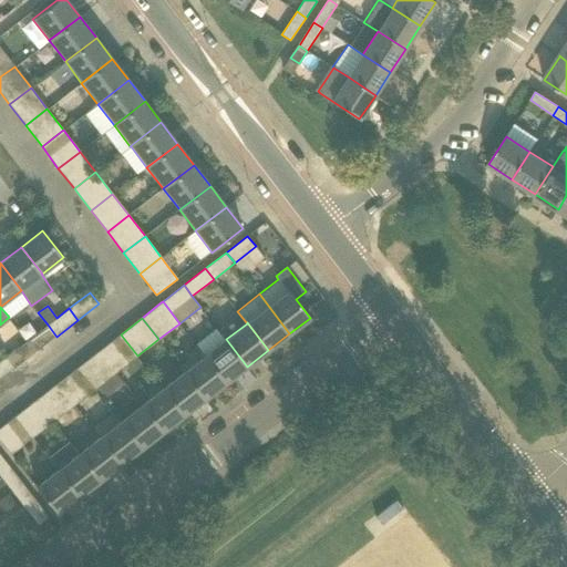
[(26,341),(34,352),(57,337),(48,325),(26,341)]
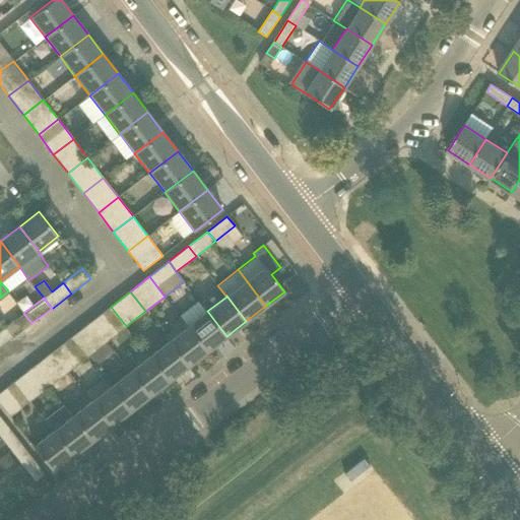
[(188,324),(207,311),(200,300),(181,314),(188,324)]
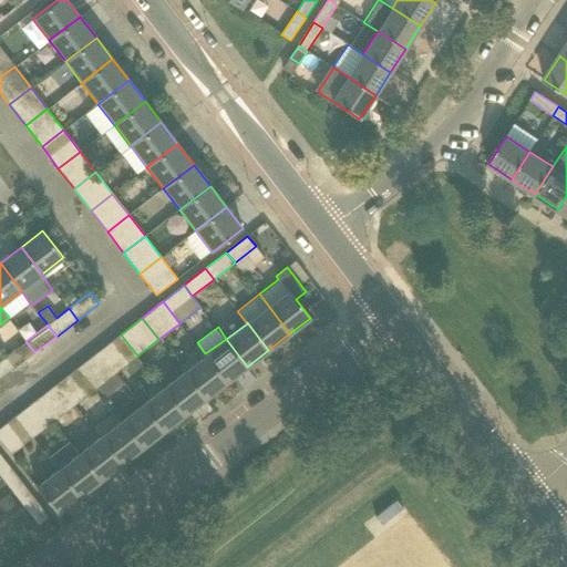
[(121,334),(100,350),(116,372),(137,356),(121,334)]
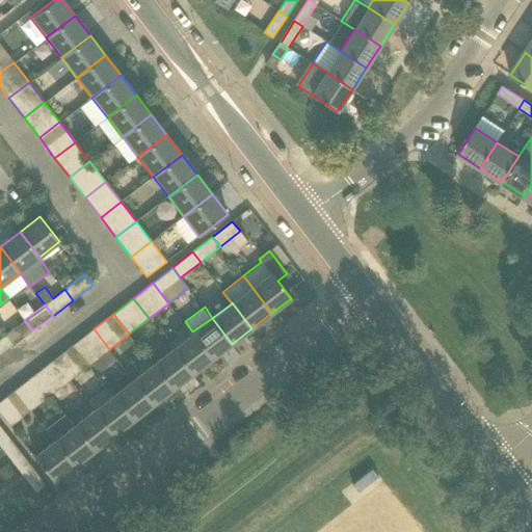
[(232,344),(212,318),(192,334),(212,360),(232,344)]
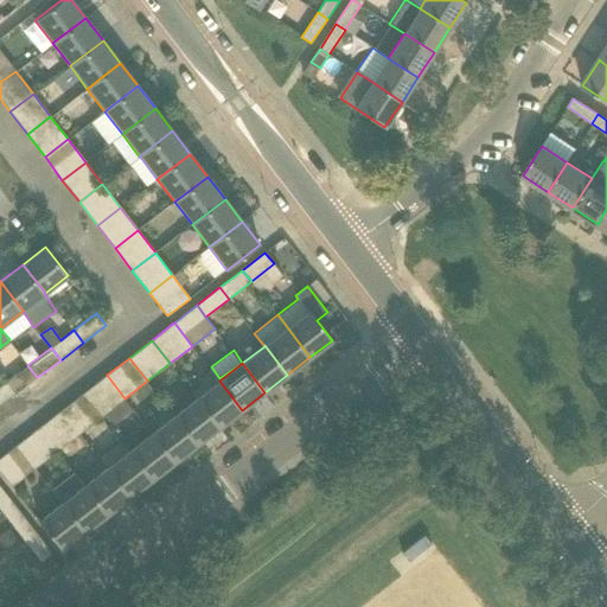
[(5,382),(14,395),(37,377),(27,365),(5,382)]
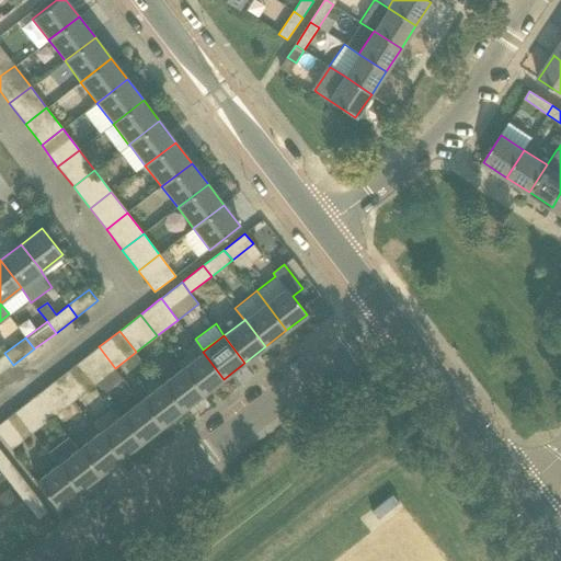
[(115,368),(99,346),(78,363),(94,385),(115,368)]
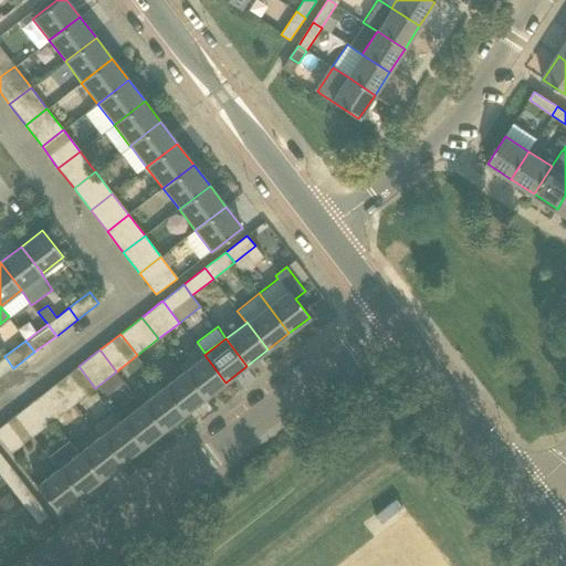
[(226,383),(205,355),(184,371),(205,398),(226,383)]
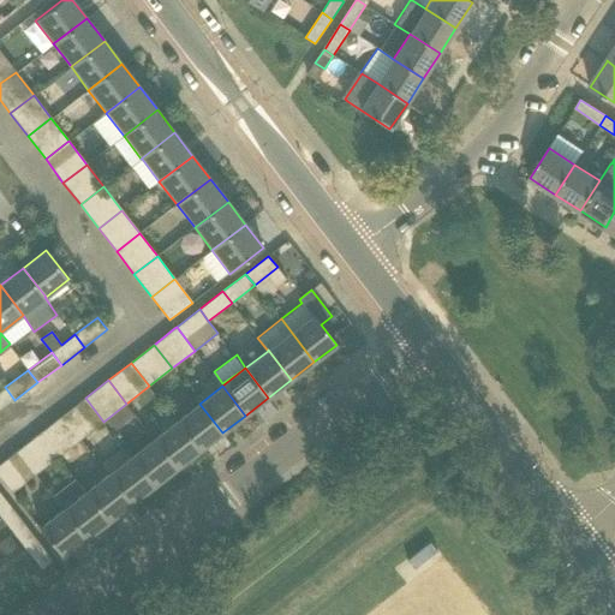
[(0,390),(0,411),(15,400),(5,387),(0,390)]
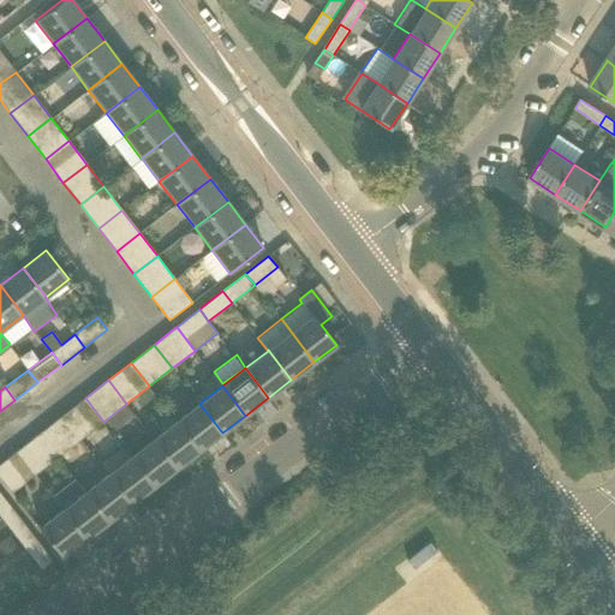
[(103,422),(85,398),(63,416),(81,439),(103,422)]
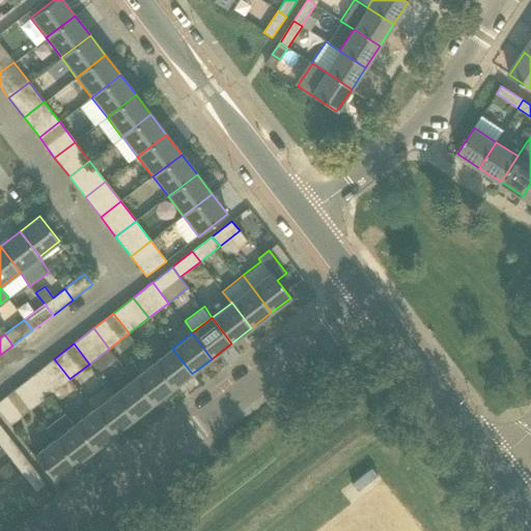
[(109,348),(90,363),(99,373),(117,359),(109,348)]
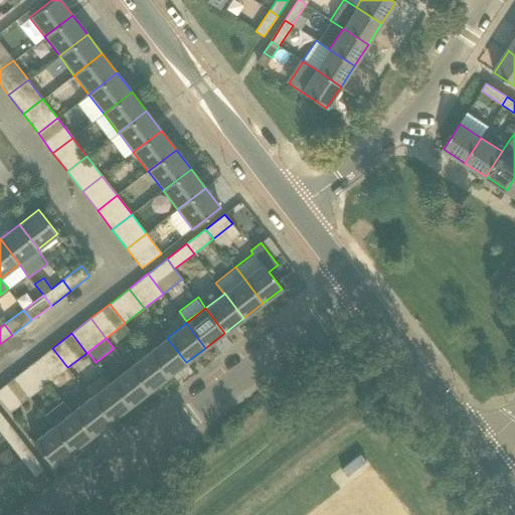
[(148,352),(167,377),(186,362),(167,338),(148,352)]
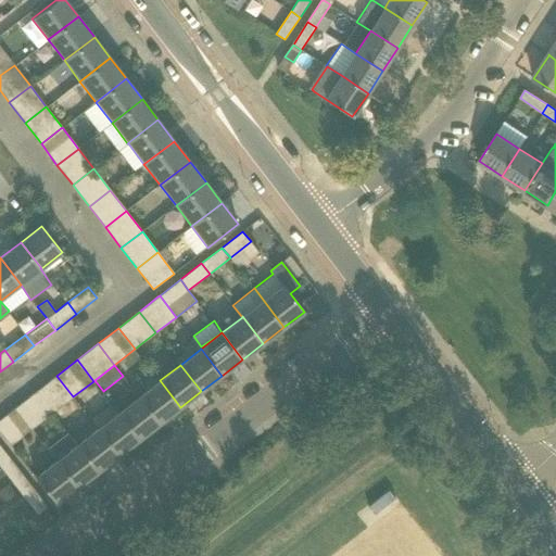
[(73,396),(57,376),(36,391),(52,413),(73,396)]
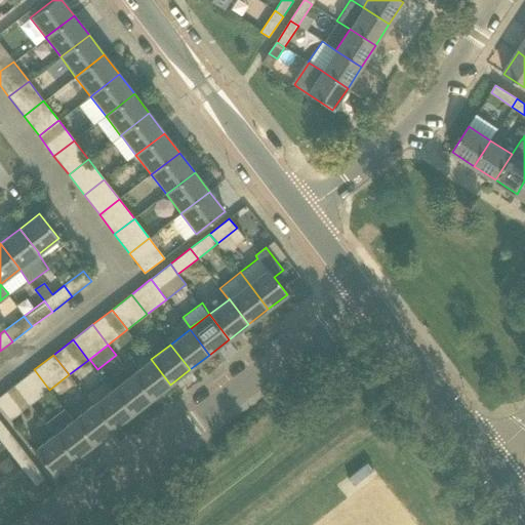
[(170,385),(151,359),(131,374),(151,400),(170,385)]
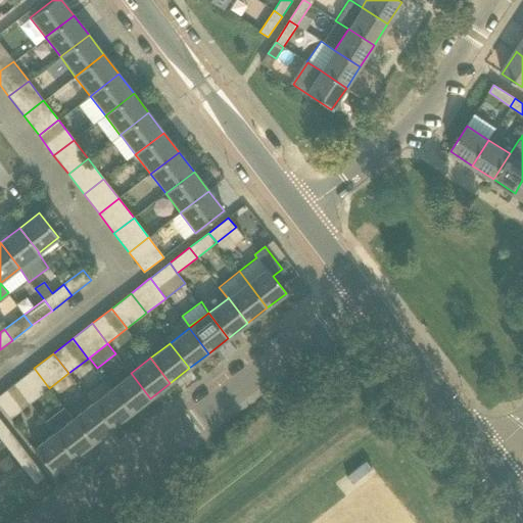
[(49,388),(34,368),(14,383),(30,403),(49,388)]
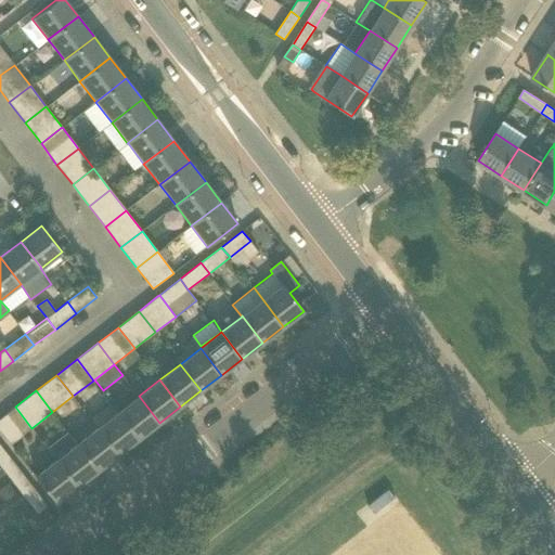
[(159,423),(139,396),(118,412),(139,439),(159,423)]
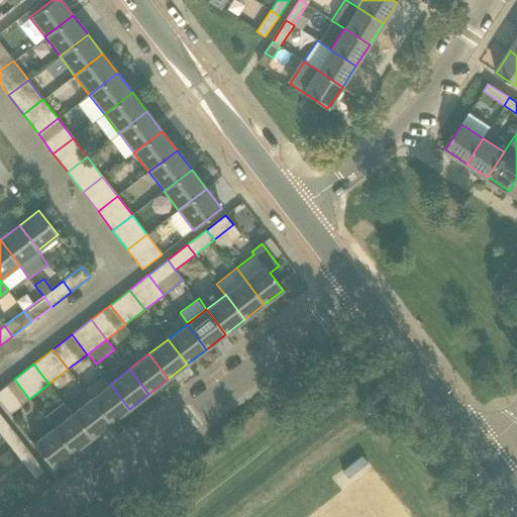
[(29,399),(14,379),(4,387),(19,407),(29,399)]
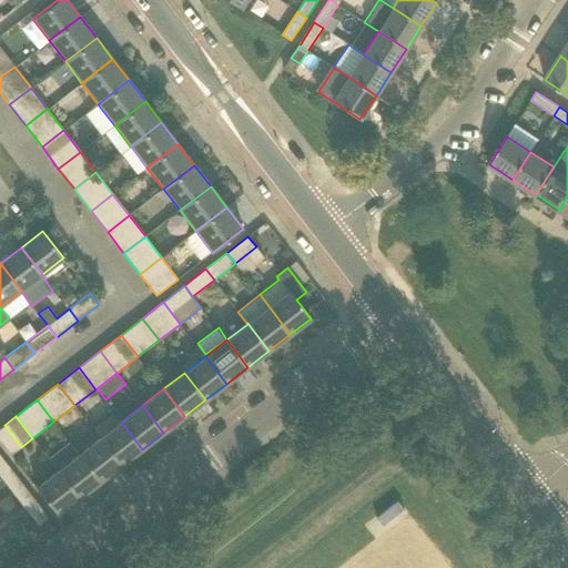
[(142,449),(121,422),(100,438),(121,465),(142,449)]
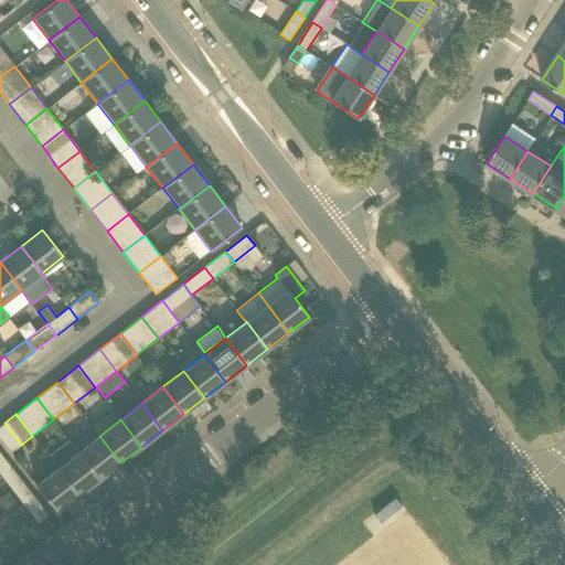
[(99,479),(120,464),(120,462),(99,436),(78,451),(99,479)]
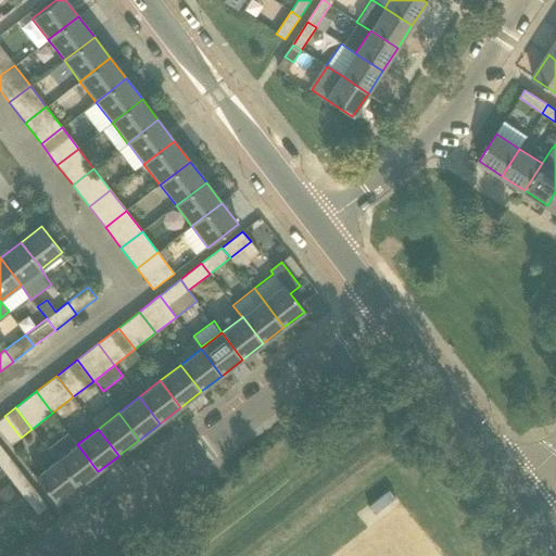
[(98,471),(77,444),(67,432),(47,449),(57,460),(77,488),(98,471)]
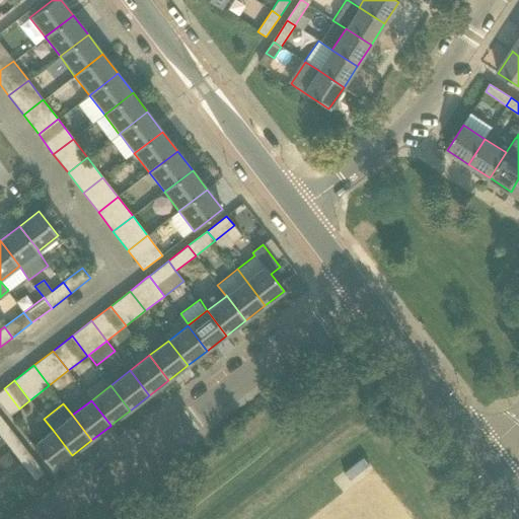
[(14,434),(0,416),(0,444),(4,442),(14,434)]
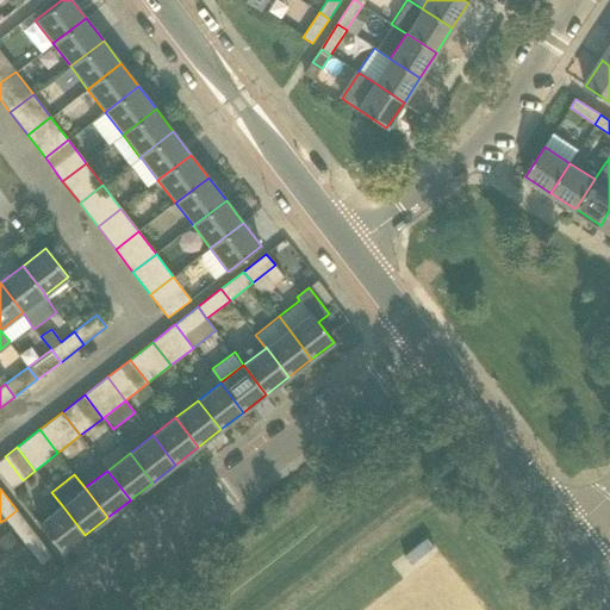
[(62,505),(38,523),(62,553),(85,535),(62,505)]
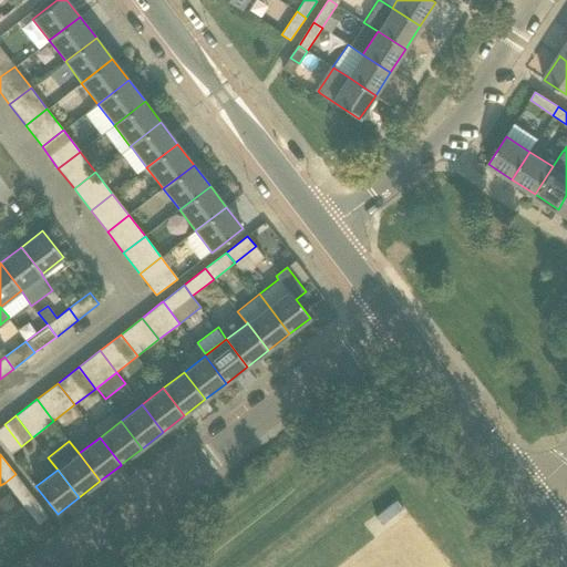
[(24,485),(14,493),(22,504),(32,495),(24,485)]
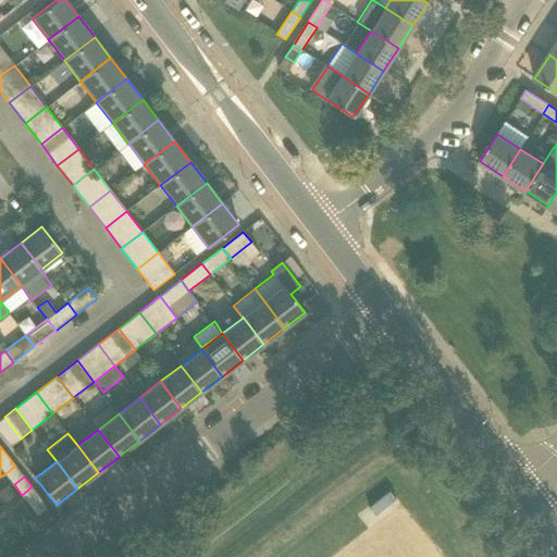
[(15,495),(8,484),(0,490),(0,496),(4,503),(15,495)]
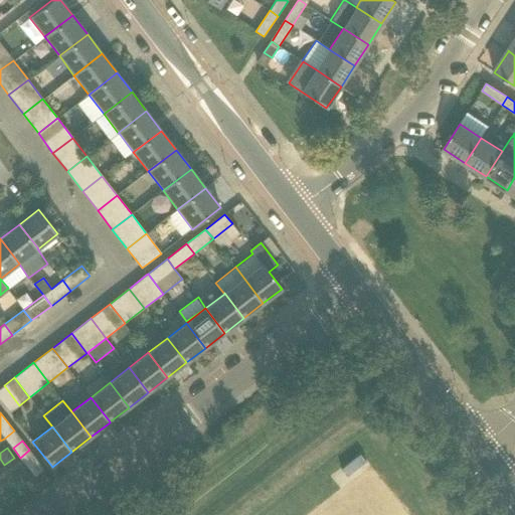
[(36,460),(27,467),(35,477),(42,471),(44,469),(36,460)]
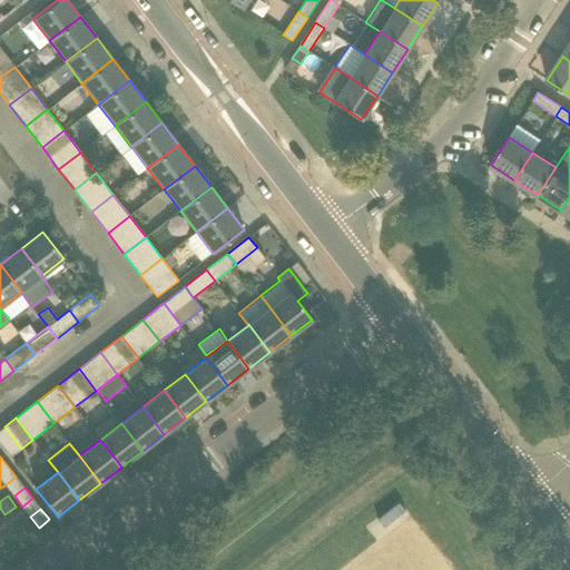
[(57,533),(47,521),(39,528),(36,530),(32,532),(42,546),(46,542),(57,533)]
